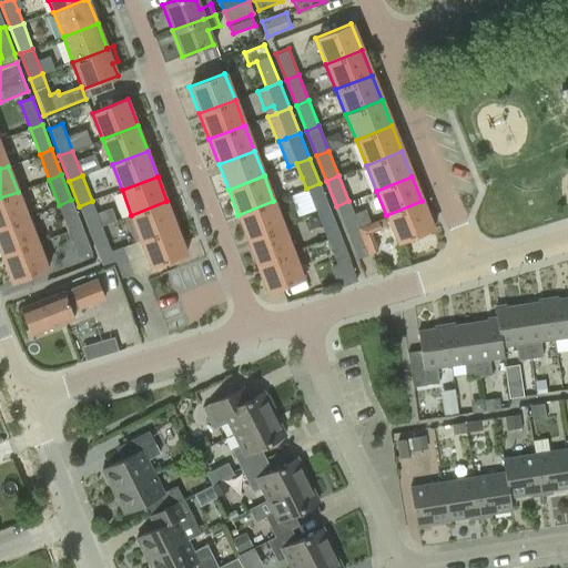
[(316,214),(330,209),(320,183),(306,189),(316,214)]
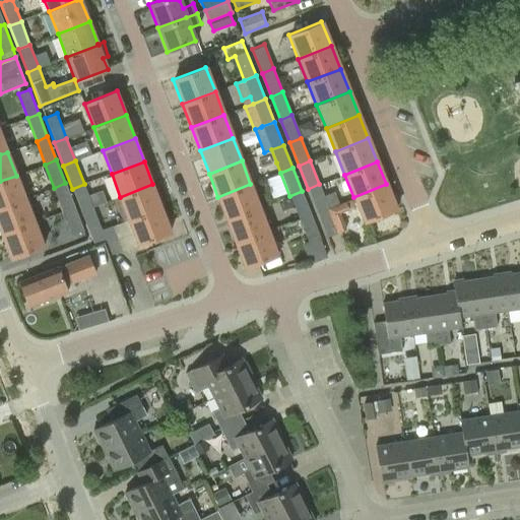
[(0,208),(25,199),(16,176),(0,181),(0,208)]
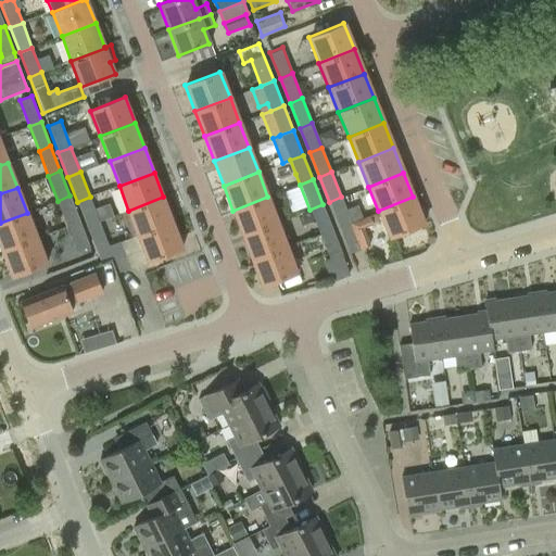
[(70,196),(58,201),(67,226),(79,220),(70,196)]
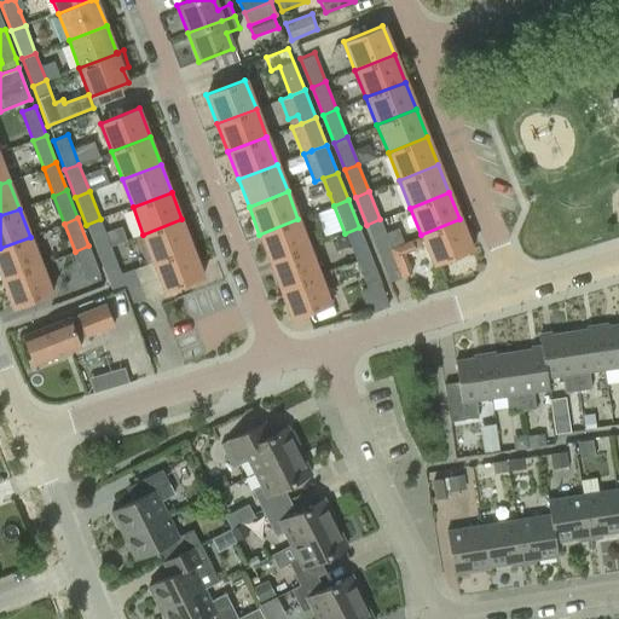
[(97,253),(110,247),(100,219),(86,225),(97,253)]
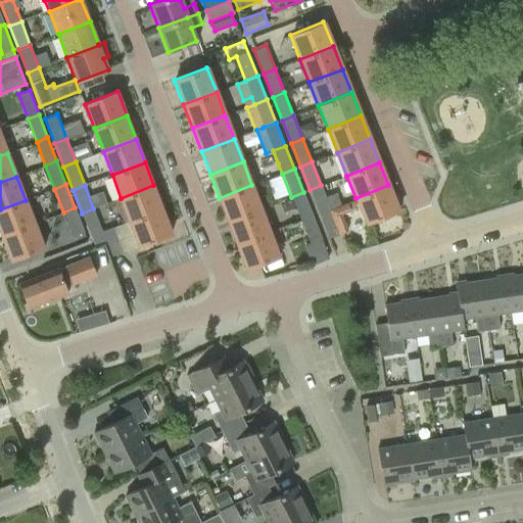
[(121,198),(130,221),(130,222),(162,208),(153,185),(121,198)]
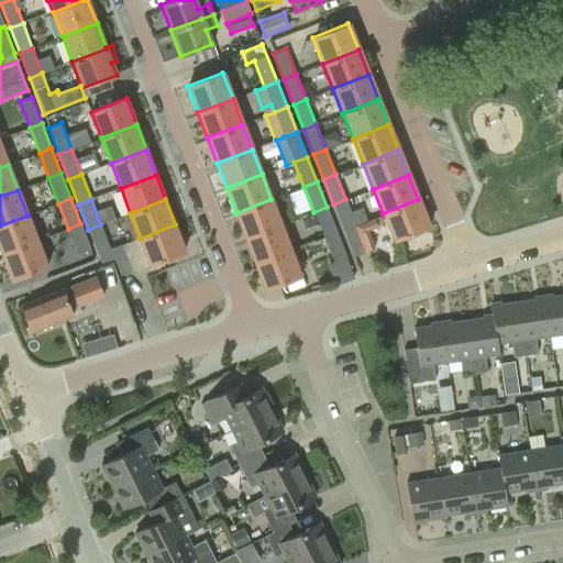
[(245,239),(280,224),(271,199),(235,213),(245,239)]
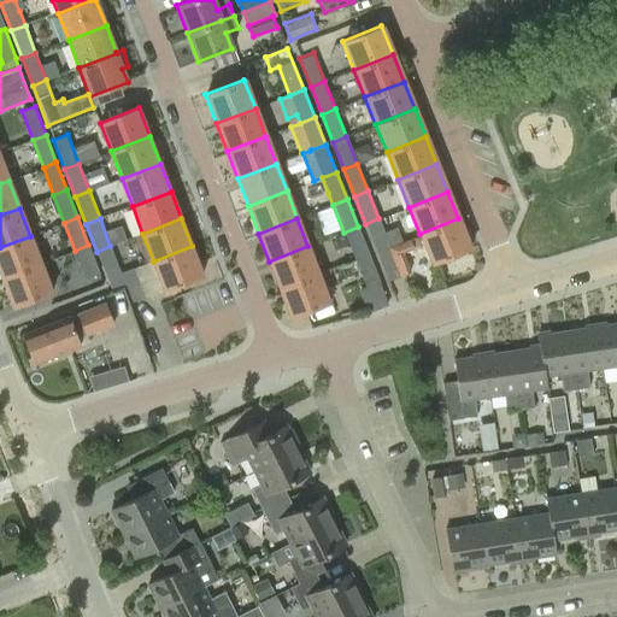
[(365,224),(376,252),(391,246),(391,247),(403,242),(398,228),(385,233),(382,225),(378,218),(365,224)]
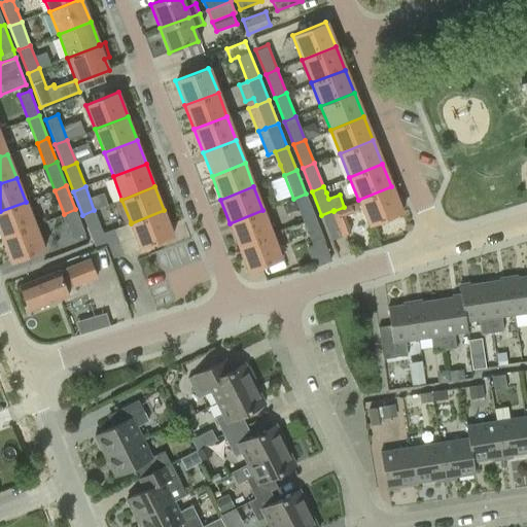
[(401,211),(391,186),(358,200),(367,224),(401,211)]
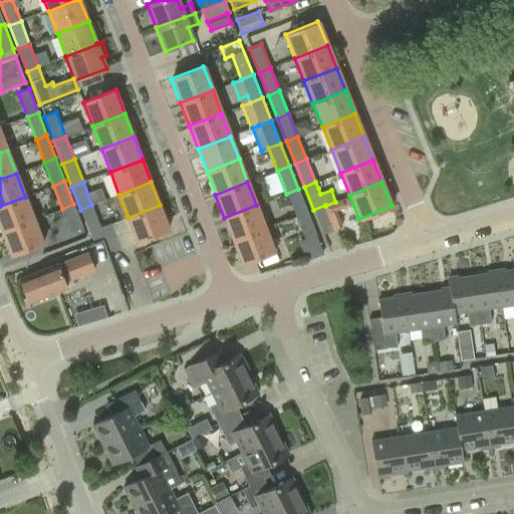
[(286,194),(295,217),(307,212),(298,189),(286,194)]
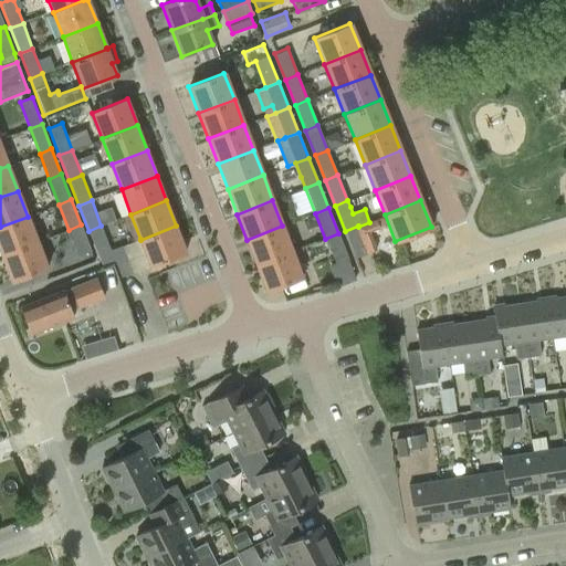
[(0,227),(0,250),(2,255),(37,242),(28,217),(0,227)]
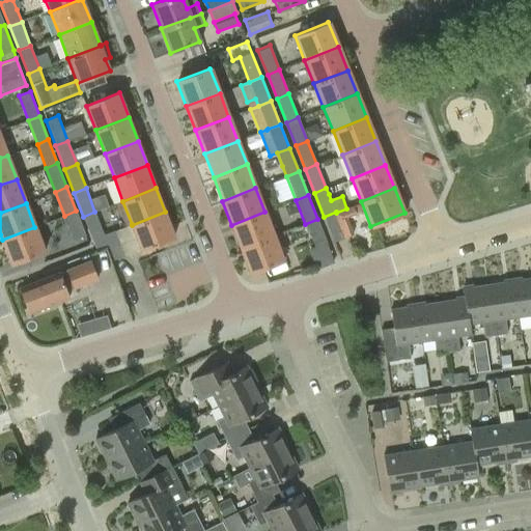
[(336,213),(336,212),(324,217),(334,242),(354,233),(347,218),(357,214),(356,213),(361,212),(359,204),(353,205),(336,213)]
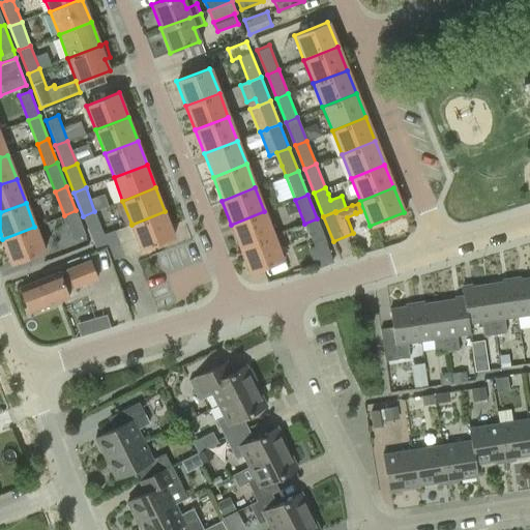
[(76,210),(64,215),(74,240),(85,235),(76,210)]
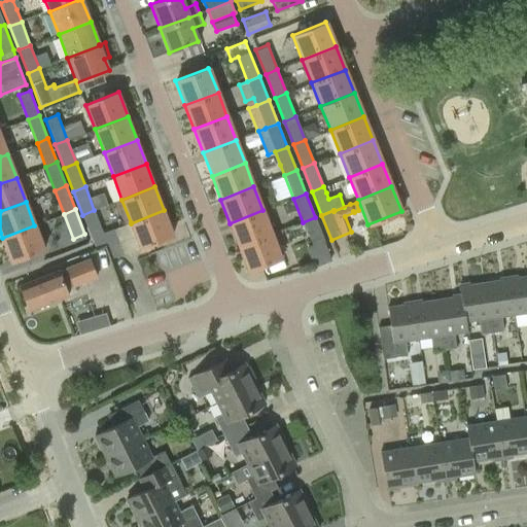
[(82,215),(92,238),(103,234),(103,233),(94,210),(82,215)]
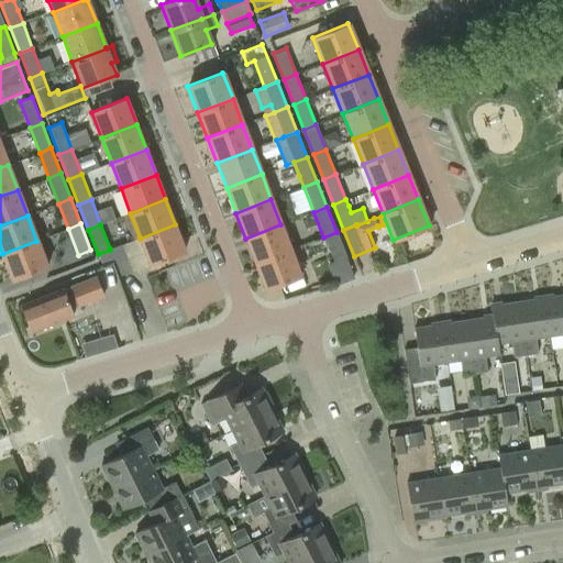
[(175,224),(140,239),(150,264),(185,251),(175,224)]
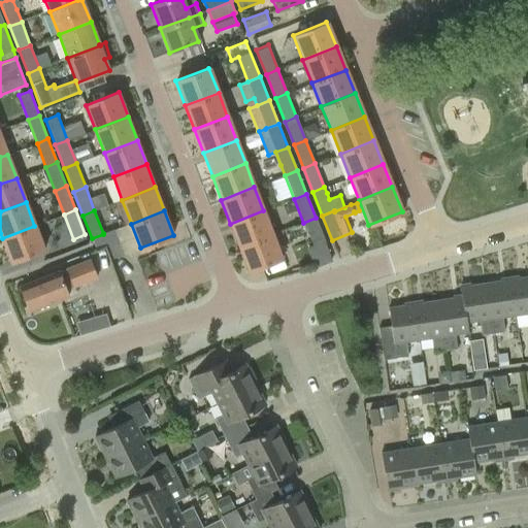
[(230,224),(239,246),(272,234),(263,210),(230,224)]
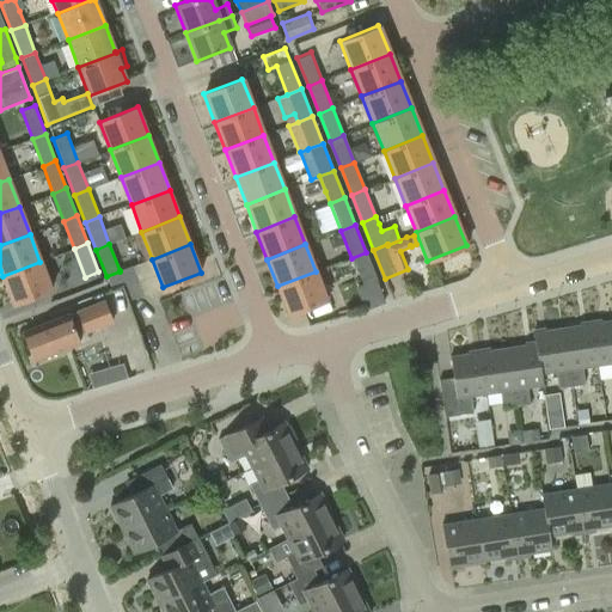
[(366,252),(352,258),(362,286),(378,280),(366,252)]
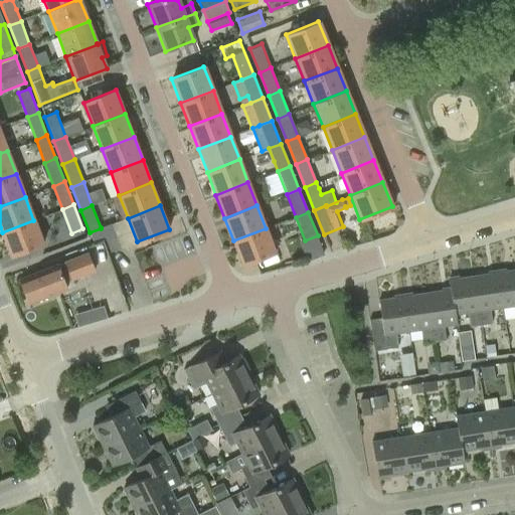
[(386,219),(383,212),(368,217),(371,225),(386,219)]
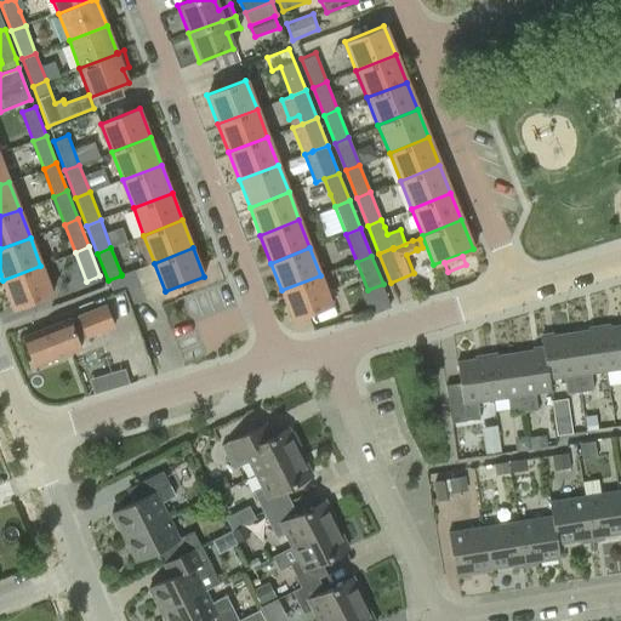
[(40,266),(3,280),(13,308),(52,294),(40,266)]
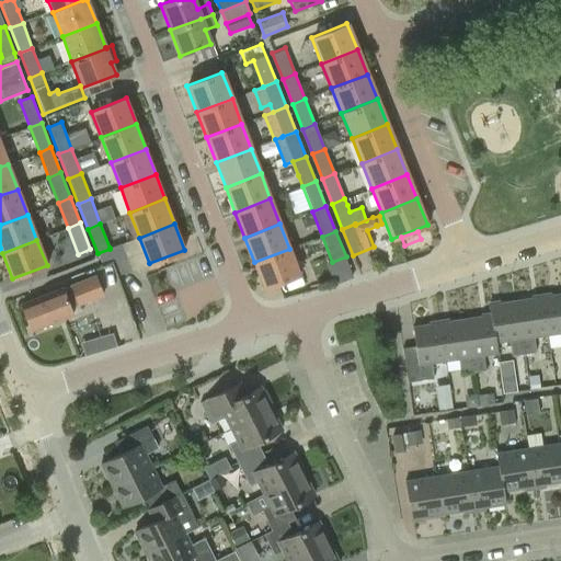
[(110,248),(110,249),(98,253),(102,265),(114,261),(118,275),(132,271),(122,243),(110,248)]
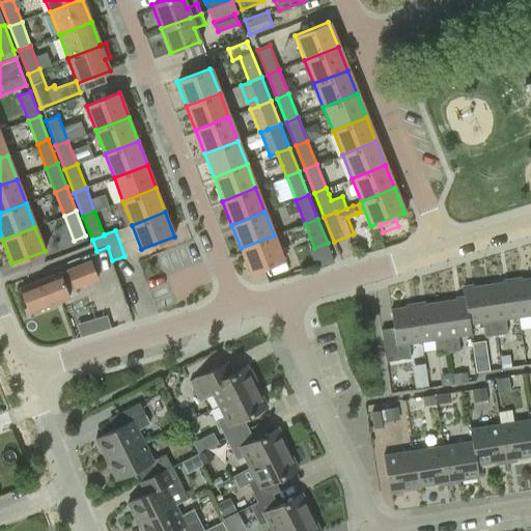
[(274,235),(241,248),(250,273),(283,260),(274,235)]
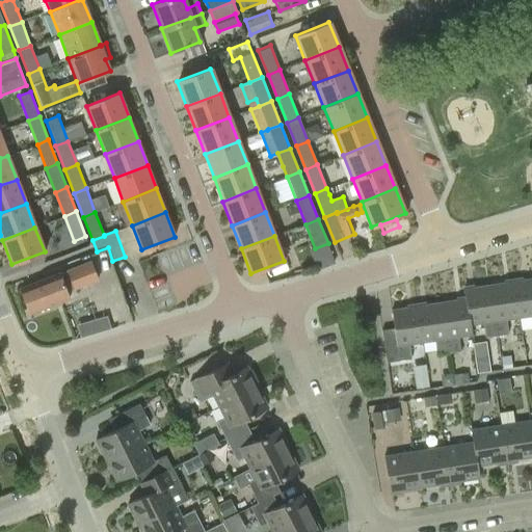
[(74,290),(86,285),(98,280),(90,262),(59,274),(58,273),(20,288),(30,314),(69,299),(63,285),(71,282),(74,290)]
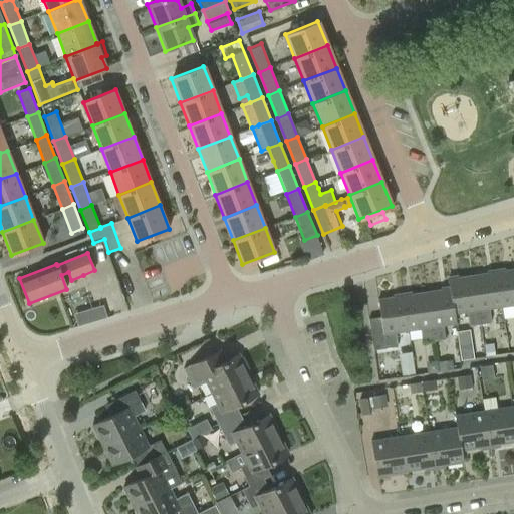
[(513,267),(495,271),(501,306),(513,304),(513,309),(513,267)]
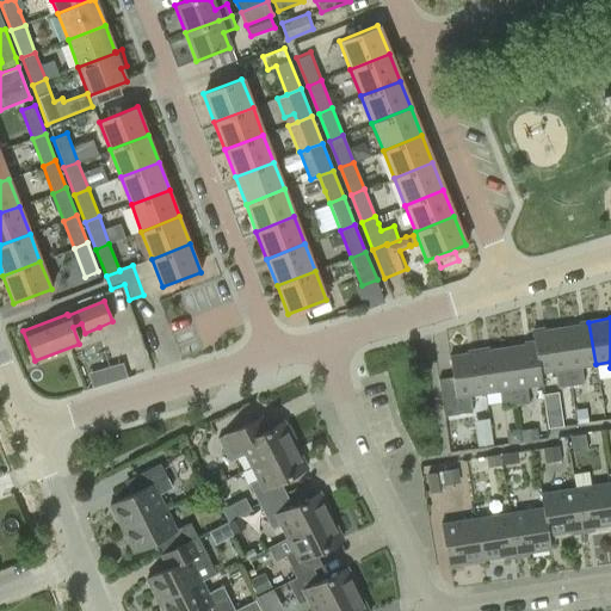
[(561,326),(569,384),(584,383),(580,366),(596,364),(588,322),(561,326)]
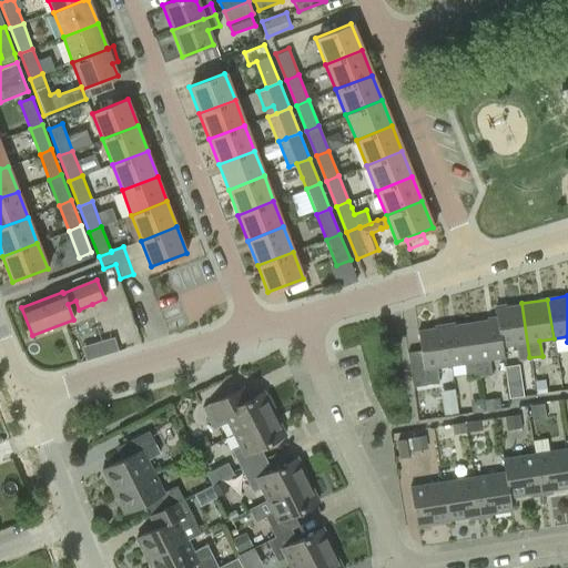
[(495,307),(503,357),(504,356),(501,346),(515,344),(517,359),(529,357),(521,303),(495,307)]
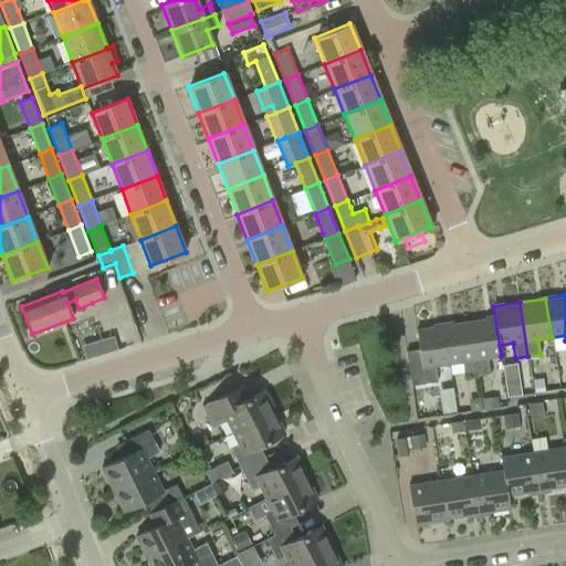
[(469,321),(477,375),(490,373),(486,357),(501,356),(493,306),(494,317),(469,321)]
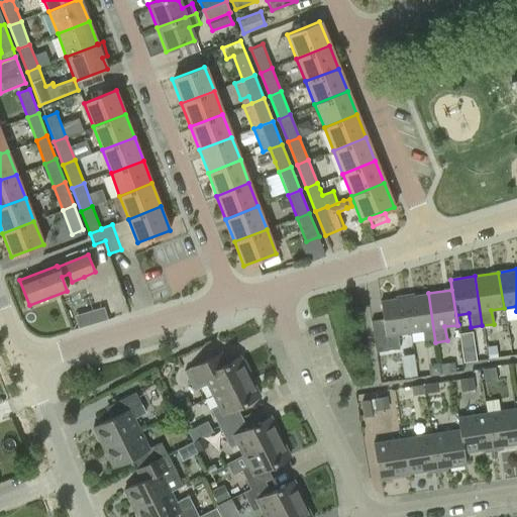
[(404,297),(410,332),(422,330),(424,344),(435,342),(428,293),(404,297)]
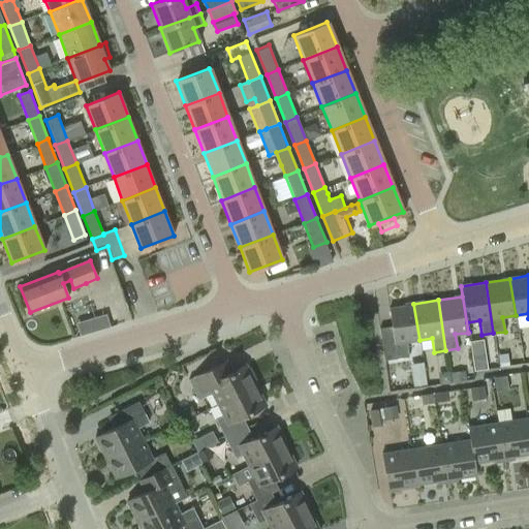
[(419,340),(413,304),(389,307),(392,325),(379,328),(384,360),(408,355),(406,342),(419,340)]
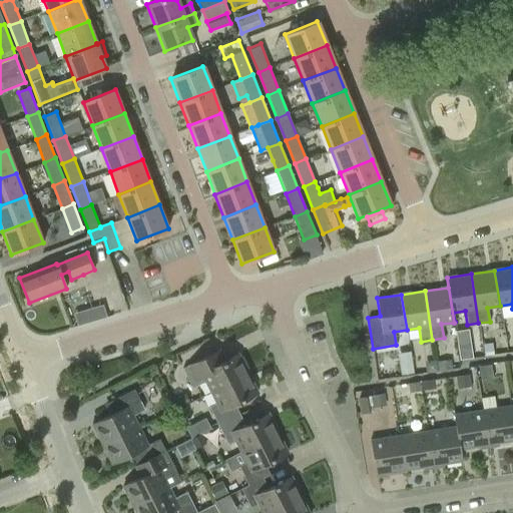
[(95,321),(107,317),(103,304),(91,308),(95,321)]
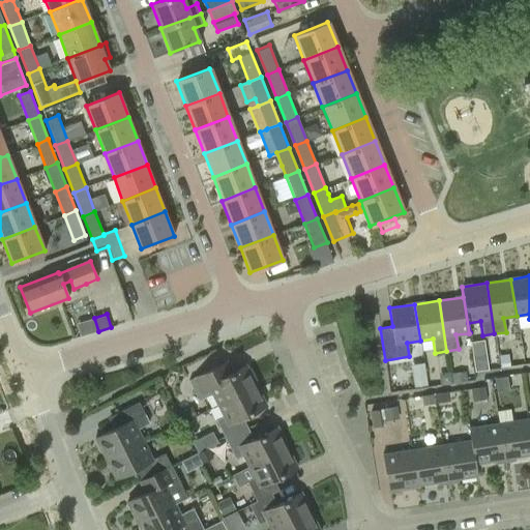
[(499,355),(500,367),(510,365),(508,354),(499,355)]
